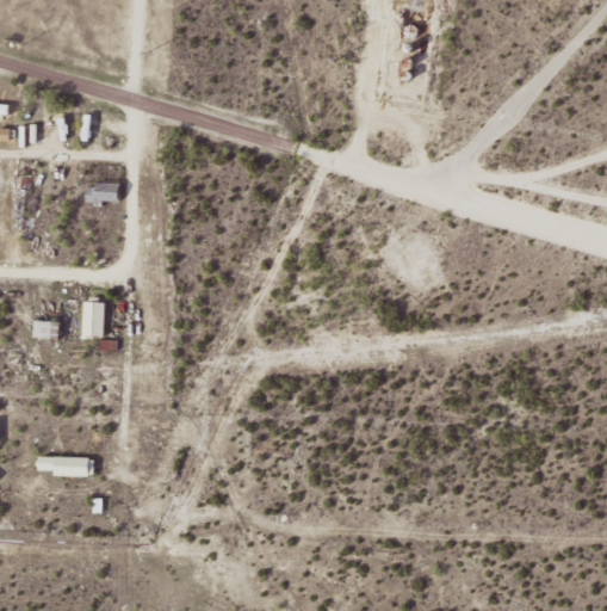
[(118,203),(118,183),(86,183),(86,203),(118,203)]
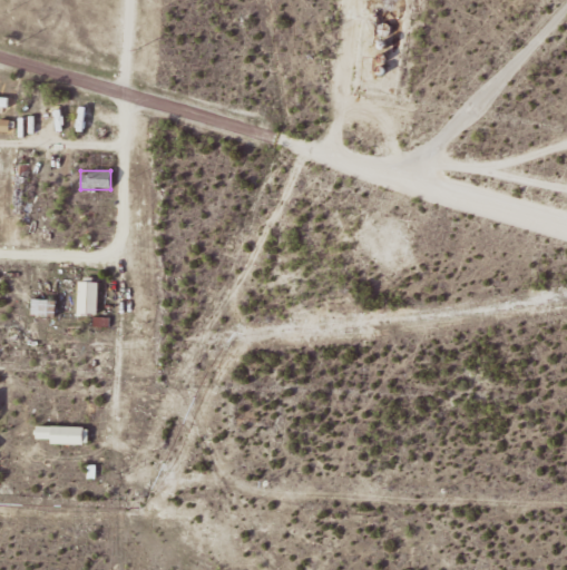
[(97,282),(77,282),(77,315),(97,315),(97,282)]
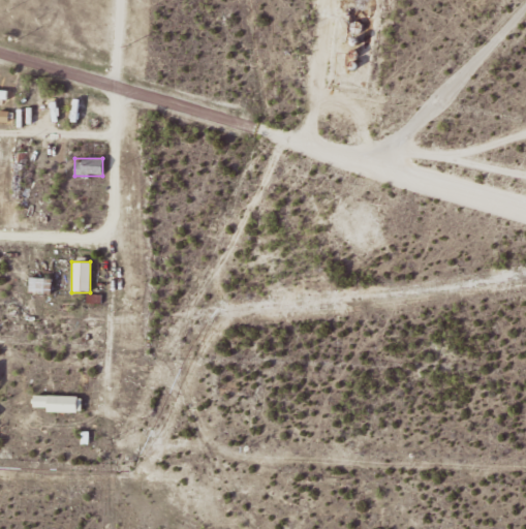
[(52,279),(29,277),(28,292),(50,294),(52,279)]
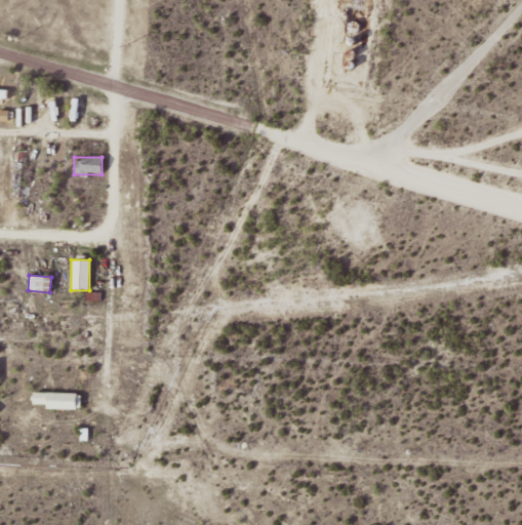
[(80,408),(80,393),(32,393),(32,408),(80,408)]
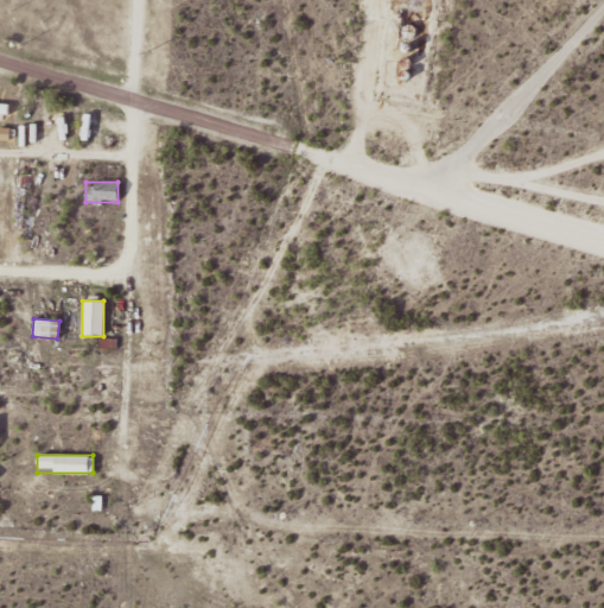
All buildings are outlined.
